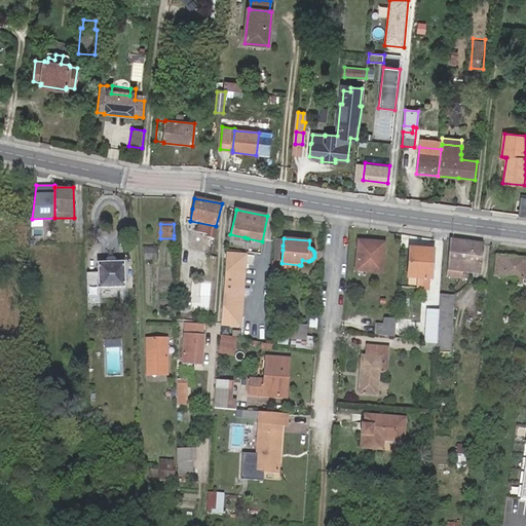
[(481,263),(483,242),(449,238),(447,275),(462,277),(462,272),(479,274),(480,269),(480,263),(481,263)]
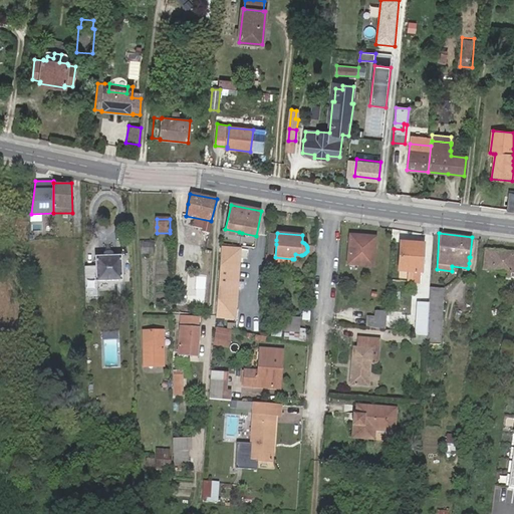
[(347,264),(373,266),(375,237),(349,235),(347,264)]
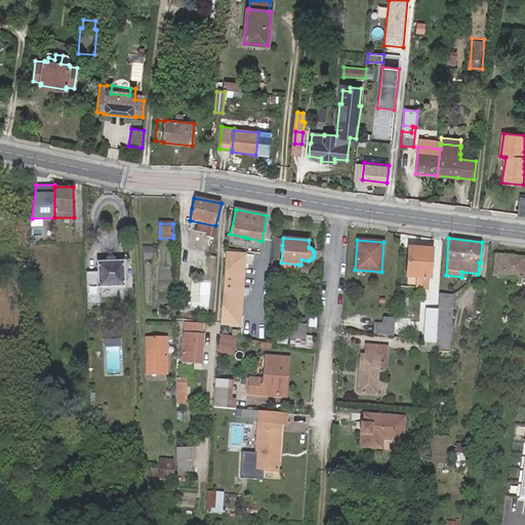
[(282,249),(282,245),(273,245),(270,279),(279,279),(280,270),(281,263),(282,249)]
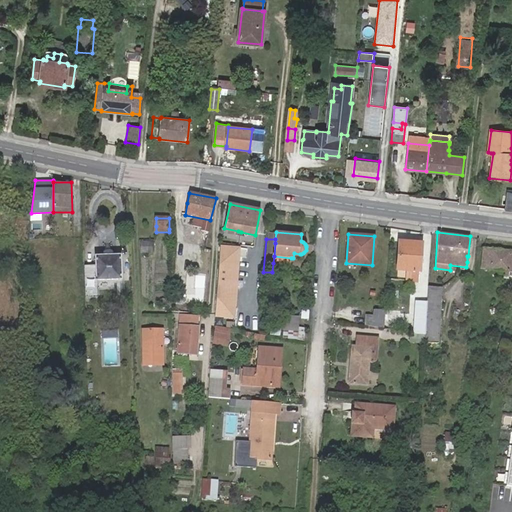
[(412,271),(411,280),(411,282),(410,287),(418,287),(419,282),(422,243),(399,241),(397,269),(407,270),(412,271)]
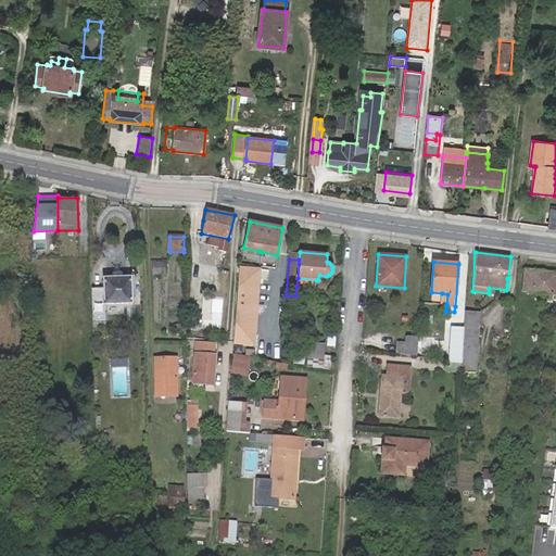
[(165,263),(153,263),(153,275),(165,275),(165,263)]
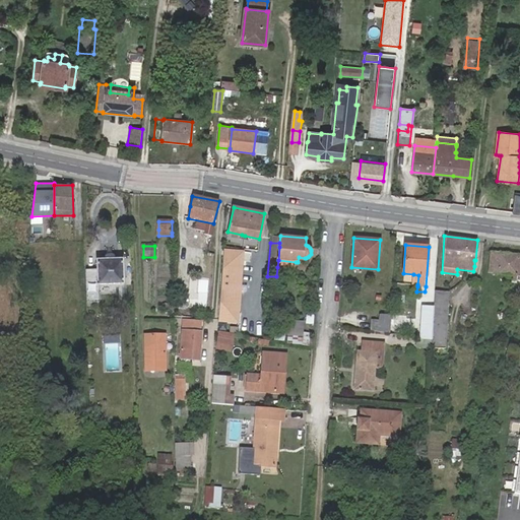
[(224,249),(219,322),(240,324),(245,250),(224,249)]
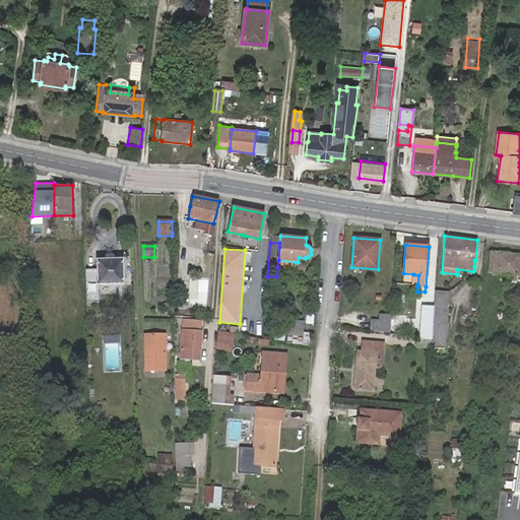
[(488,272),(508,274),(510,254),(491,252),(488,272)]
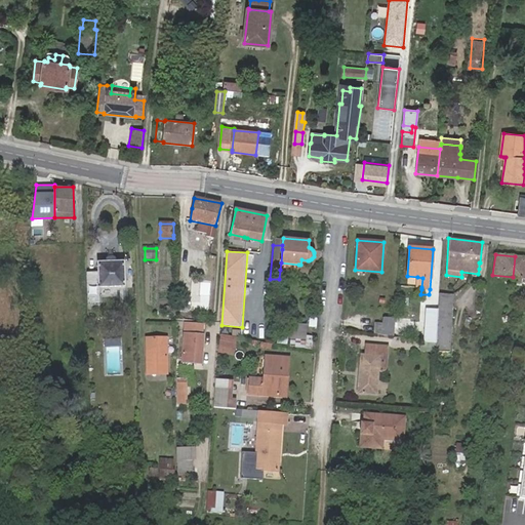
[(86,273),(87,306),(98,306),(98,288),(124,287),(123,261),(114,261),(114,256),(107,256),(107,263),(97,263),(96,273),(86,273)]
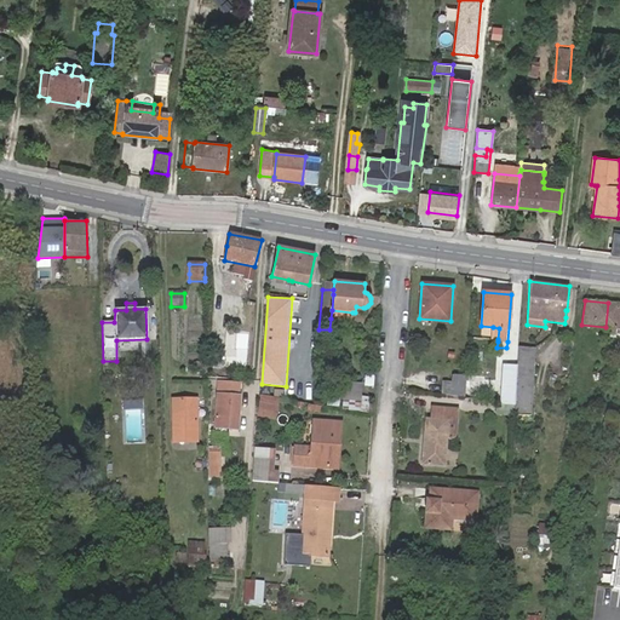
[(619,304),(608,303),(606,327),(607,327),(607,333),(615,334),(616,328),(619,328),(619,304)]
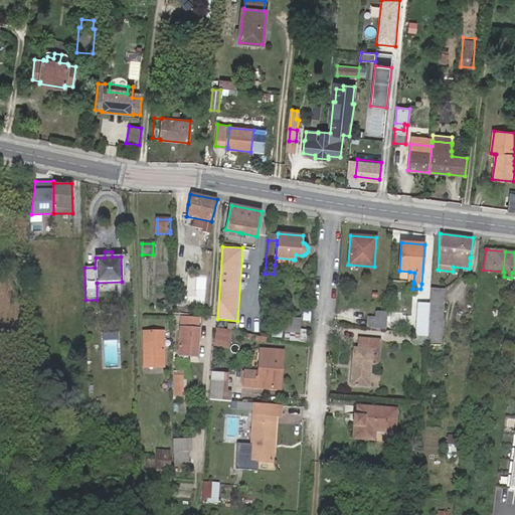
[(292,267),(293,260),(276,258),(275,265),(292,267)]
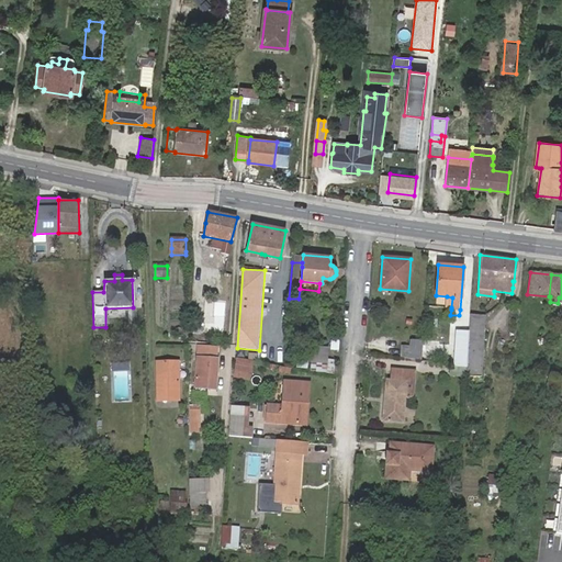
[(206,319),(206,329),(226,330),(228,301),(216,300),(215,321),(206,319)]
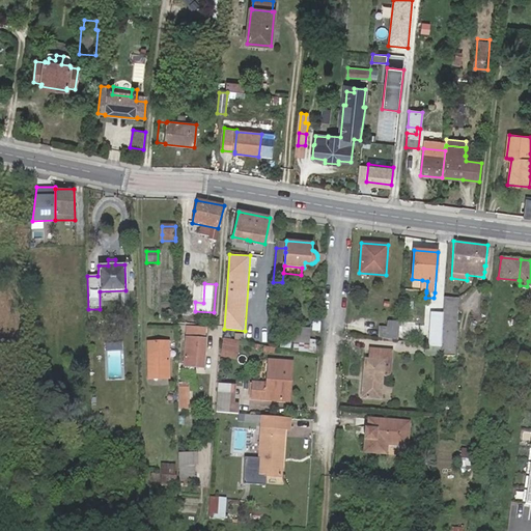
[(442,336),(441,347),(441,356),(455,357),(458,300),(444,299),(443,312),(442,328),(442,330),(442,336)]
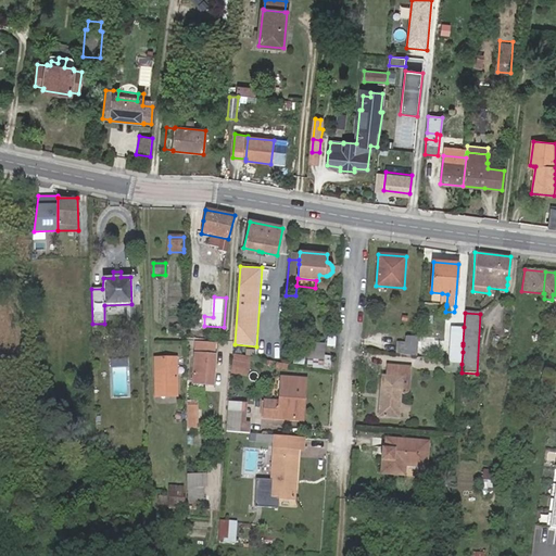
[(202,324),(189,324),(188,336),(202,337),(202,324)]
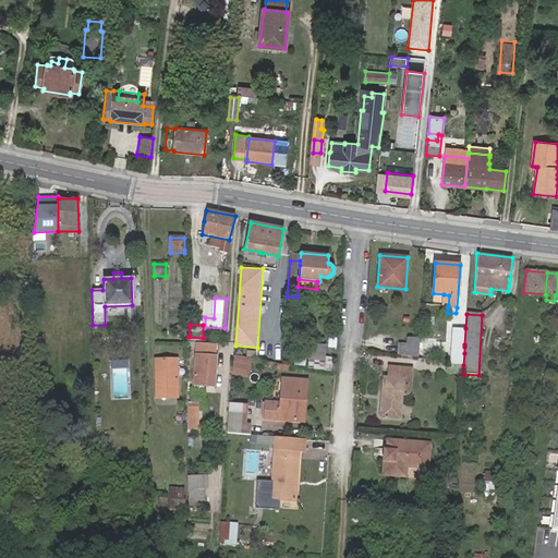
[(464,344),(465,328),(456,328),(455,343),(464,344)]
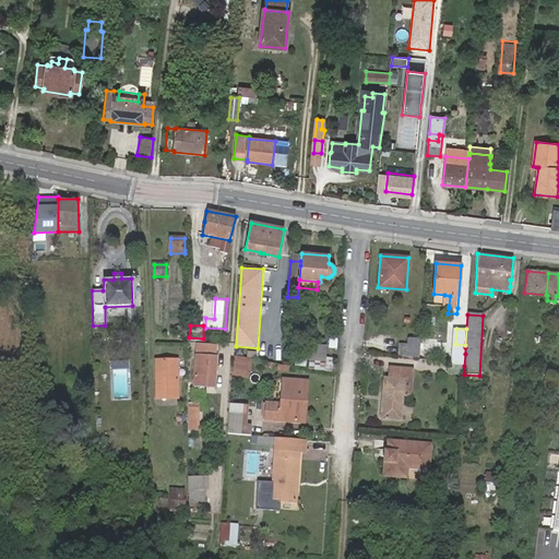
[(399,356),(420,359),(421,339),(408,337),(408,344),(400,344),(399,356)]
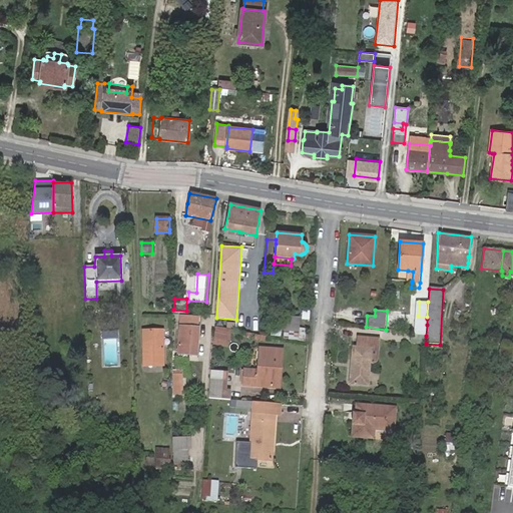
[(301,318),(300,318),(300,315),(284,314),(283,327),(284,327),(283,339),(297,341),(299,328),(301,318)]
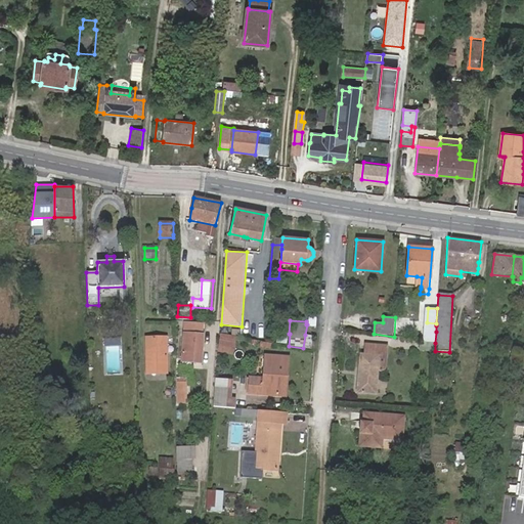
[(368,323),(355,320),(354,328),(367,331),(368,323)]
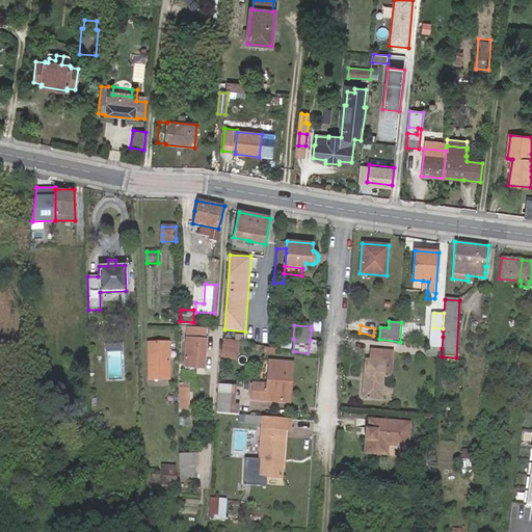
[(187,328),(184,366),(204,368),(207,340),(204,340),(205,330),(187,328)]
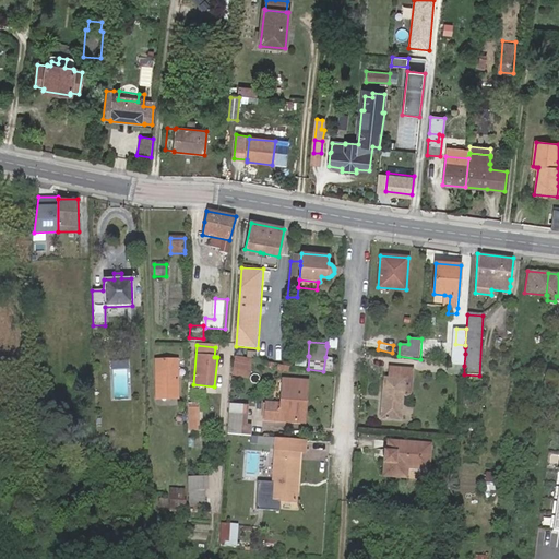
[(333,358),(325,357),(323,371),(332,373),(333,358)]
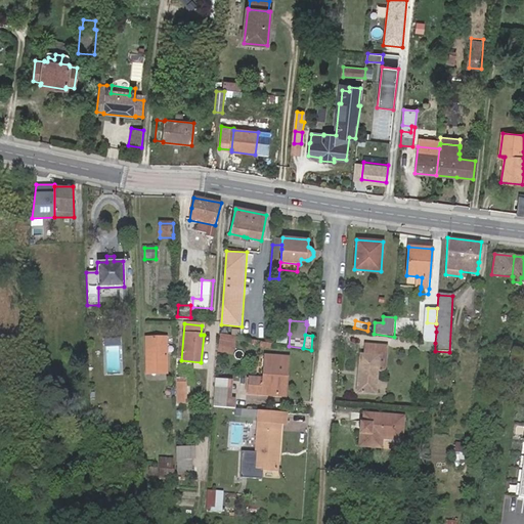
[(146,372),(159,372),(159,336),(145,336),(146,372)]
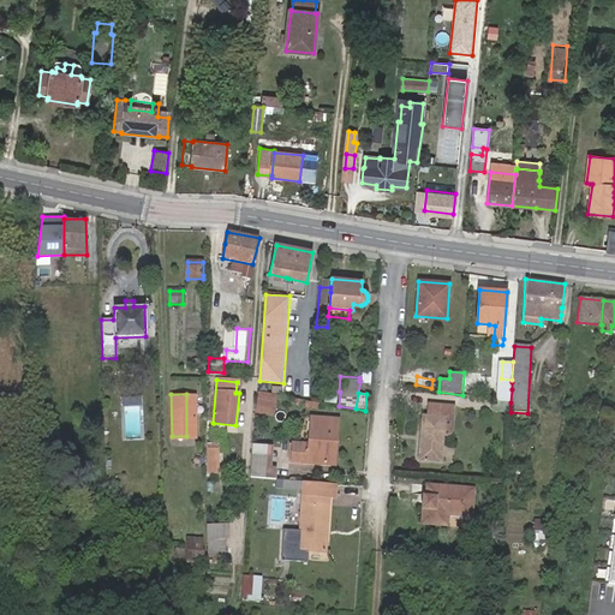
[(279,398),(262,395),(261,406),(278,408),(279,398)]
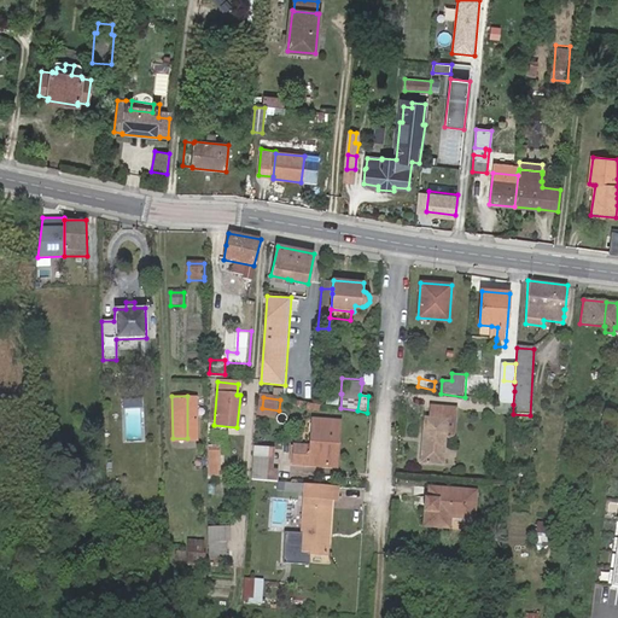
[(424,417),(420,462),(444,465),(445,437),(448,418),(456,419),(458,407),(430,404),(429,417),(424,417)]
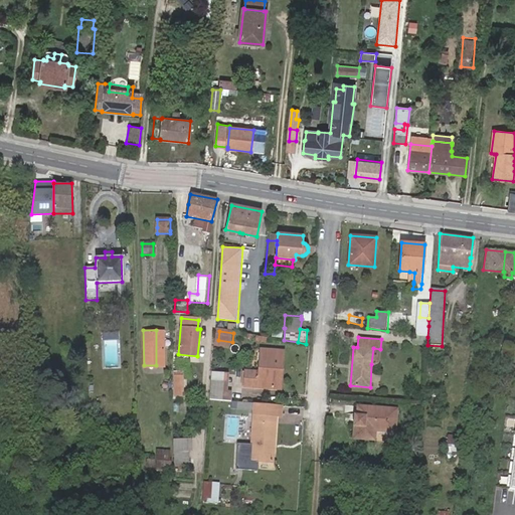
[(489,358),(490,343),(480,341),(478,357),(489,358)]
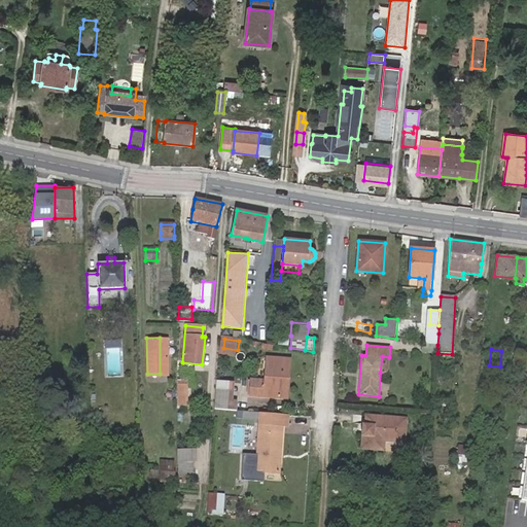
[(517,362),(512,361),(510,373),(521,374),(524,355),(517,354),(517,362)]
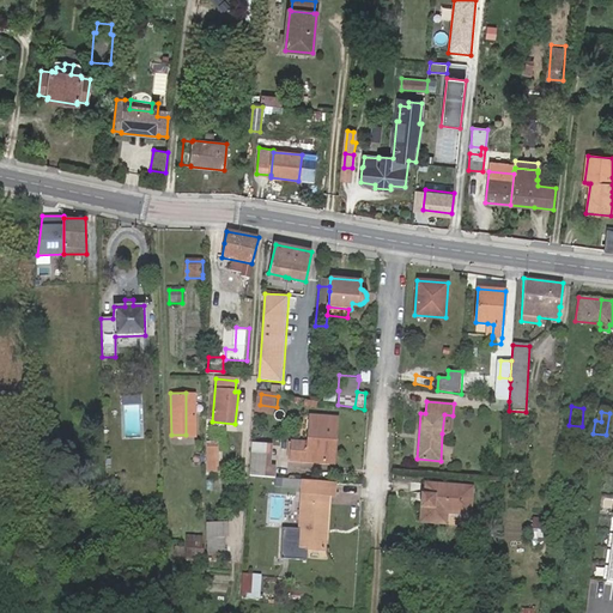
[(291,457),(331,460),(333,438),(337,439),(338,416),(310,413),(308,441),(292,439),(291,457)]
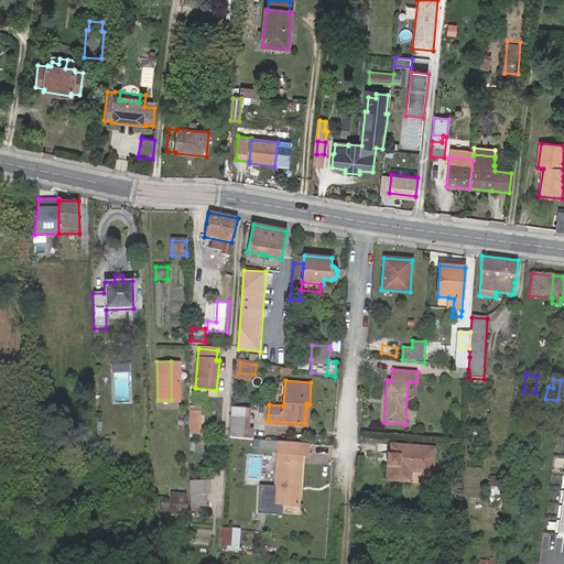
[(415,399),(416,382),(409,381),(407,399),(415,399)]
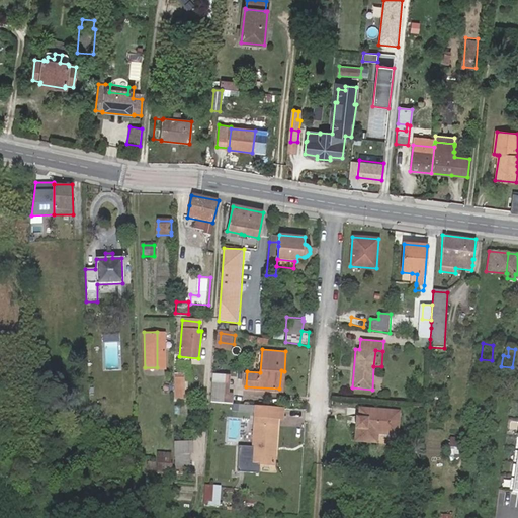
[(184,399),(184,378),(175,378),(176,398),(184,399)]
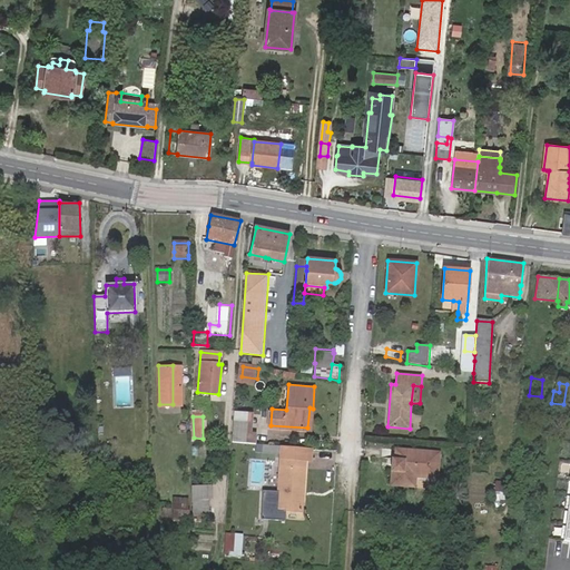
[(242,418),(234,416),(232,441),(239,441),(242,418)]
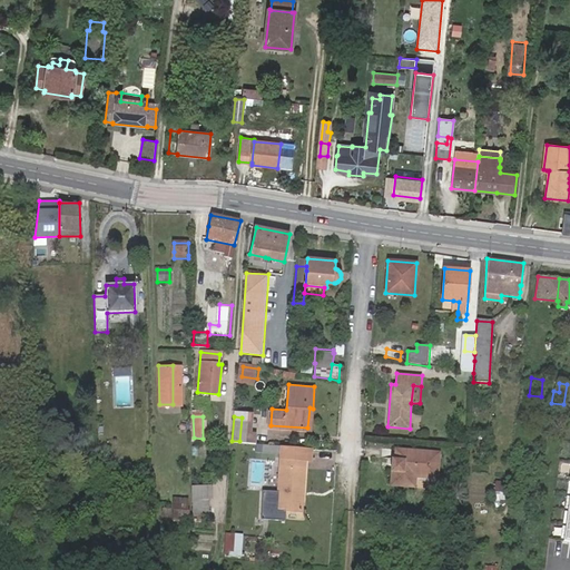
[(282,457),(277,508),(302,510),(305,458),(311,459),(312,445),(282,444),(282,457)]
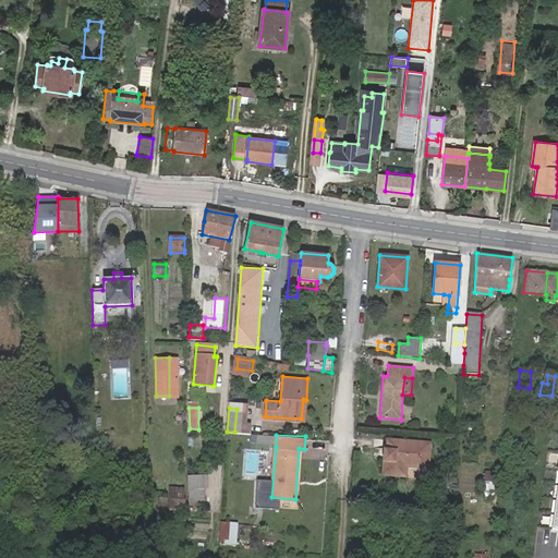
[(384,449),(383,462),(384,462),(383,474),(404,476),(405,465),(428,468),(431,445),(388,440),(387,449),(384,449)]
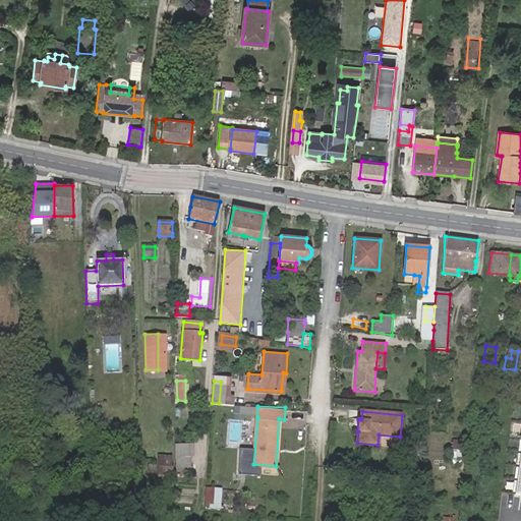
[(194,442),(178,442),(178,467),(194,468),(194,442)]
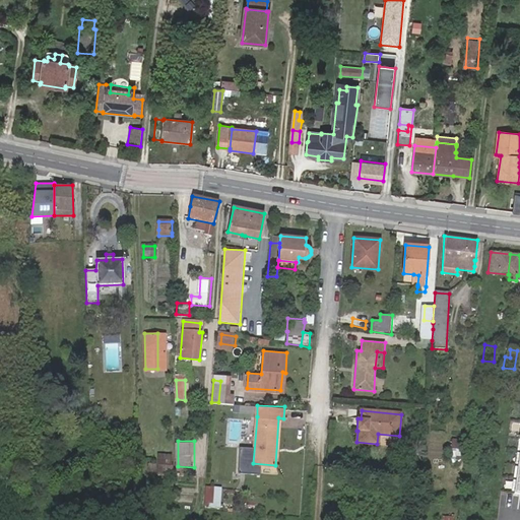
[(175,473),(177,453),(160,451),(158,471),(175,473)]
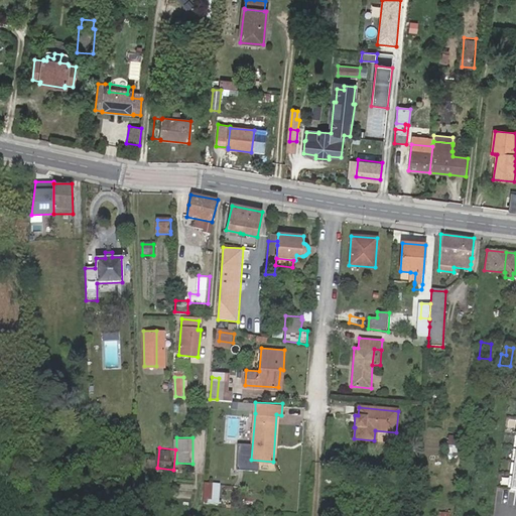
[(461,448),(449,447),(448,458),(460,459),(461,448)]
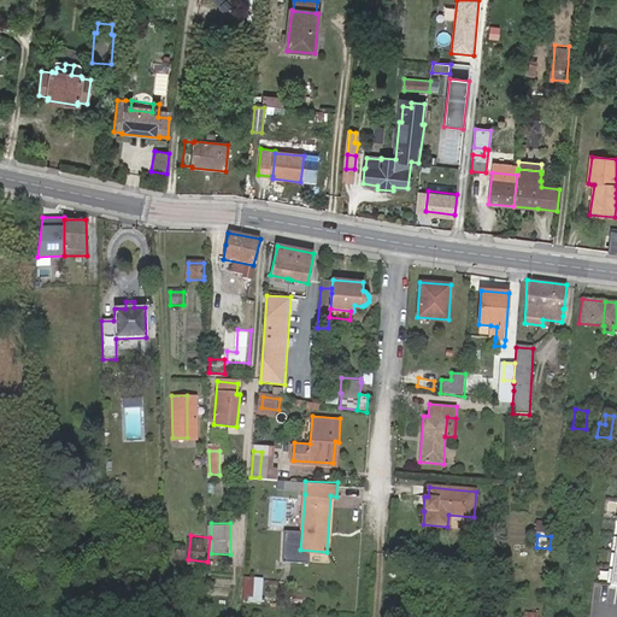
[(245,600),(264,601),(265,576),(247,575),(245,600)]
